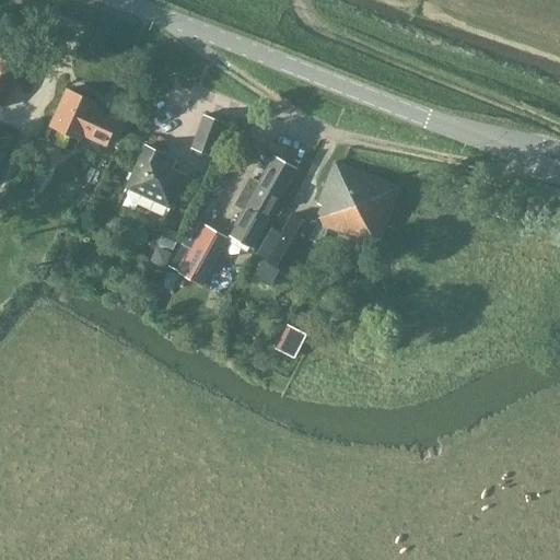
[(0,108),(1,109),(19,69),(0,60),(0,108)]
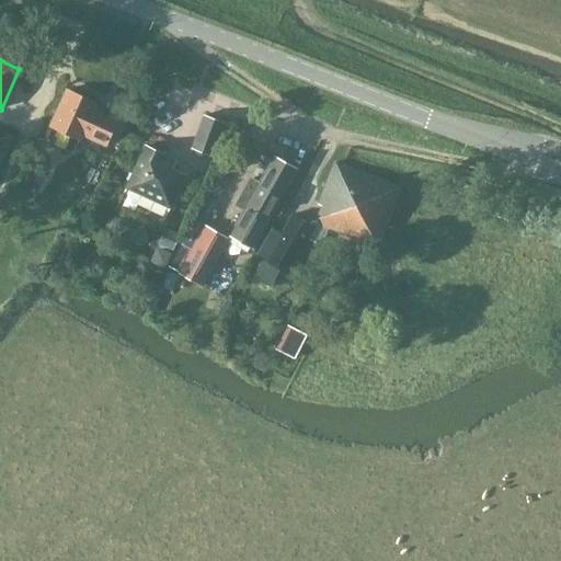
[(104,146),(115,121),(92,111),(95,104),(66,91),(48,127),(79,141),(81,136),(104,146)]
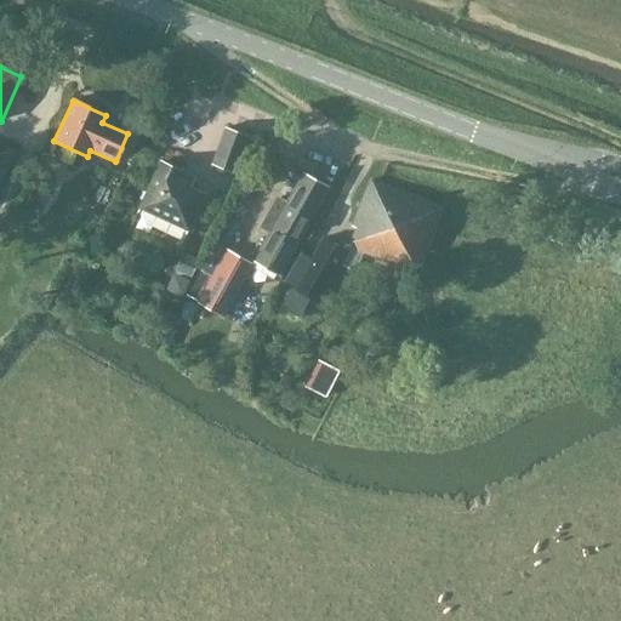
[(224,129),(210,165),(233,174),(248,137),(224,129)]
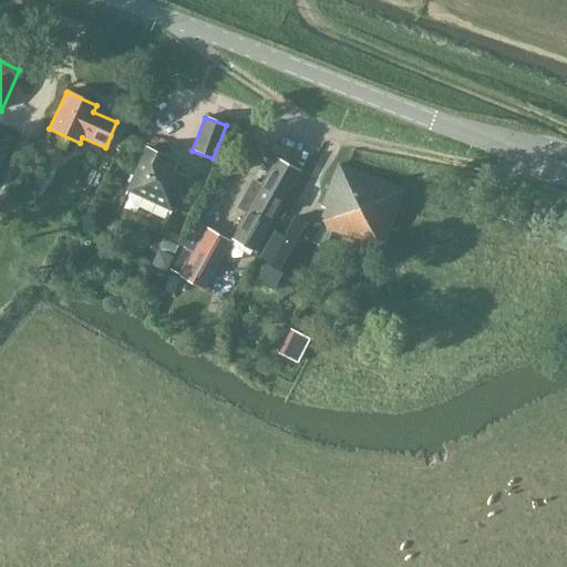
[(126,191),(169,210),(186,177),(173,172),(176,165),(165,160),(165,157),(145,148),(126,191)]
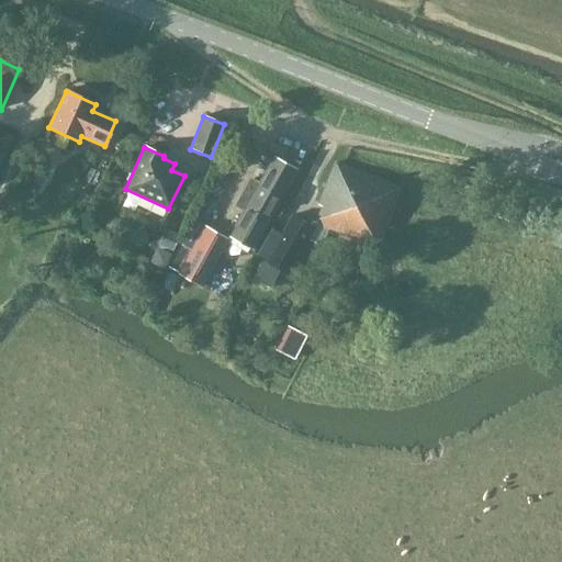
[(229,236),(251,248),(295,170),(274,157),(259,184),(251,180),(237,205),(245,210),(229,236)]
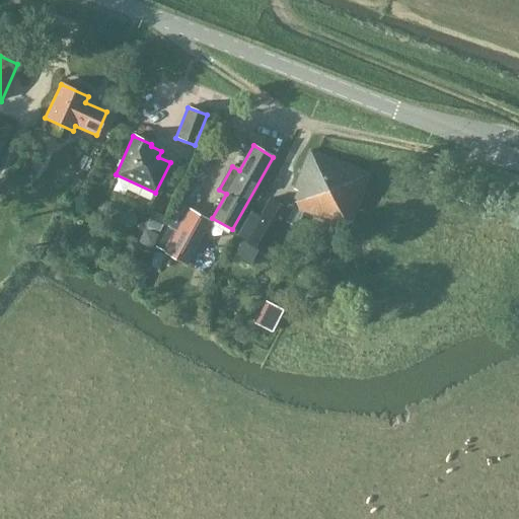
[(292,207),(348,228),(368,174),(308,150),(292,189),(297,191),(292,203),(292,207)]
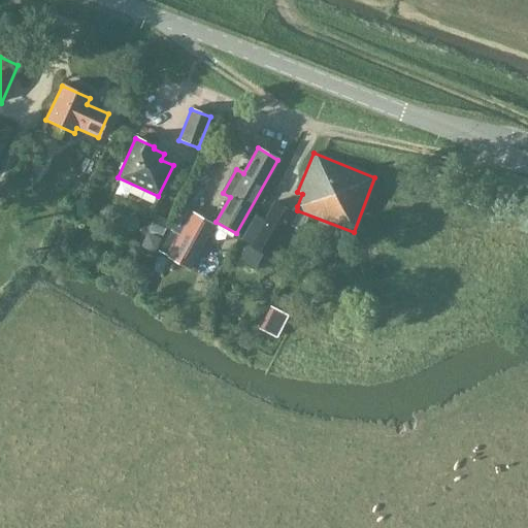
[(471,191),(467,203),(481,208),(486,196),(471,191)]
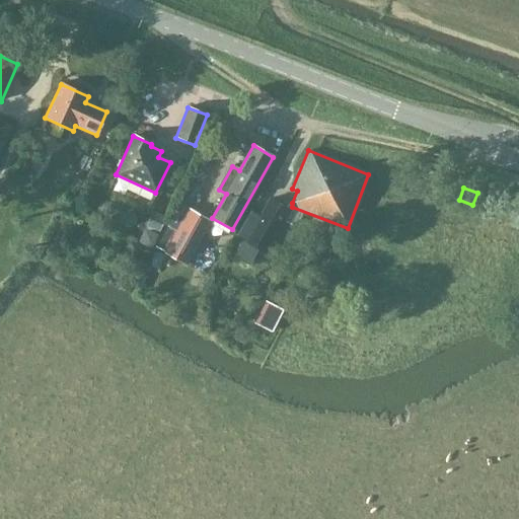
[(290,210),(281,205),(270,198),(260,215),(249,210),(236,234),(245,239),(235,256),(249,265),(257,249),(266,254),(290,210)]
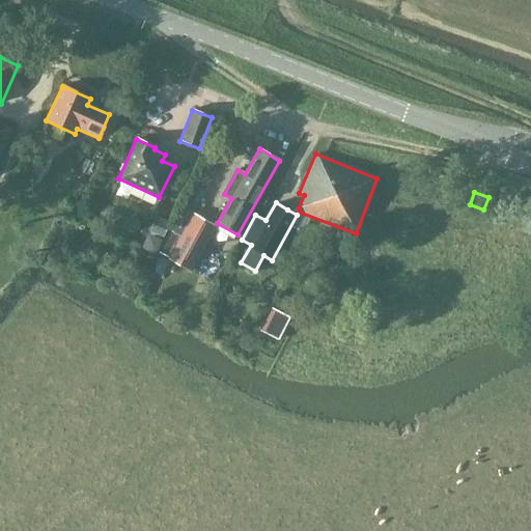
[(216,227),(203,221),(192,214),(183,232),(182,235),(172,230),(160,252),(170,257),(169,259),(190,271),(204,245),(205,246),(216,227)]
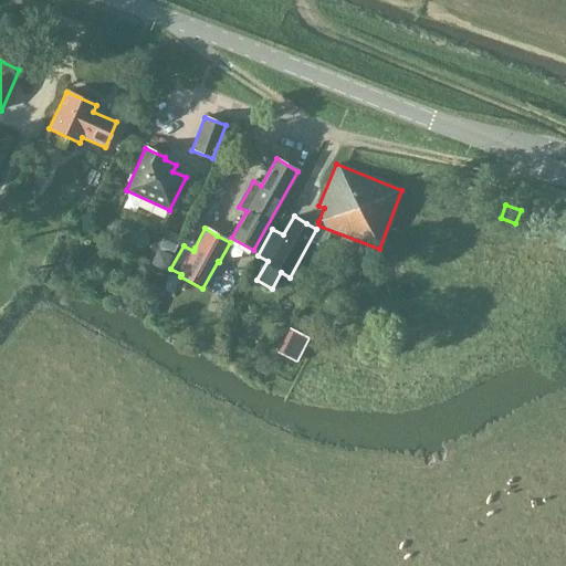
[(167,232),(160,245),(171,251),(177,238),(167,232)]
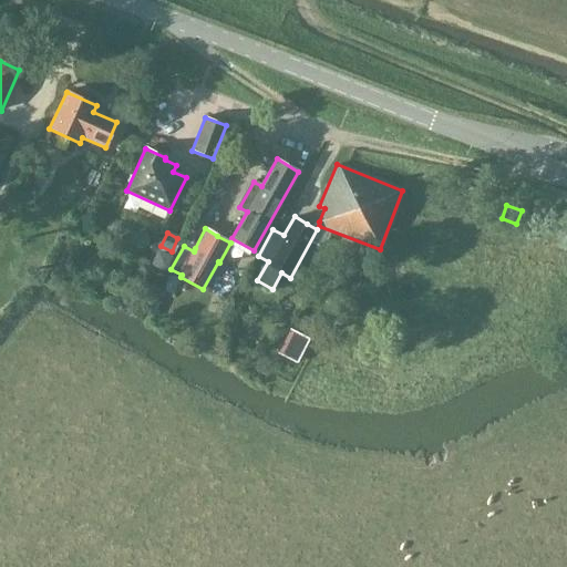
[(163,271),(171,255),(162,250),(153,254),(148,264),(163,271)]
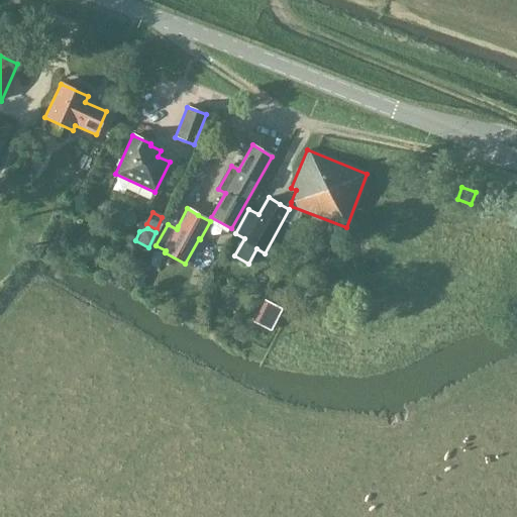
[(265,300),(253,322),(269,329),(280,308),(265,300)]
